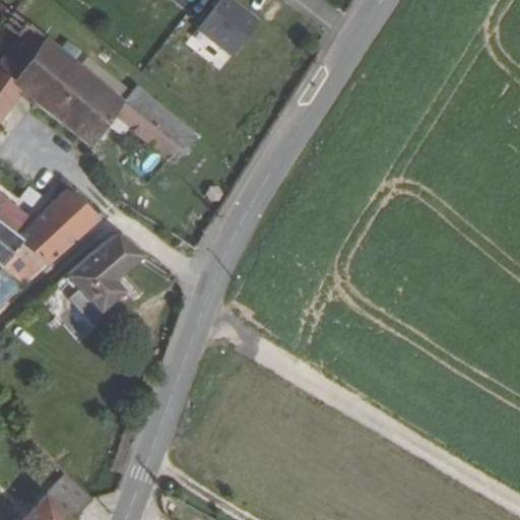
[(221,0),(198,30),(232,57),(259,21),(231,0),(221,0)]
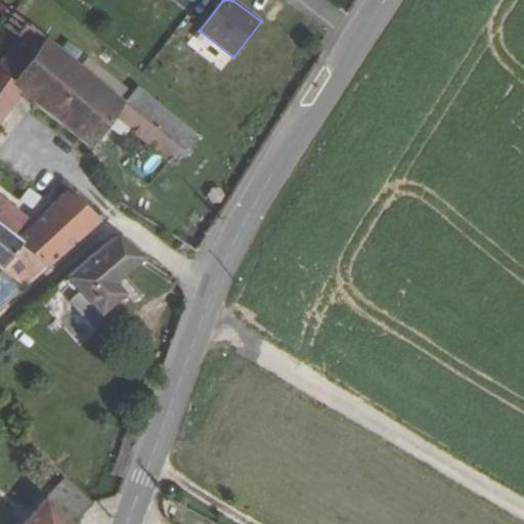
[(124,102),(27,25),(19,35),(0,61),(0,75),(22,93),(20,94),(89,149),(113,118),(151,150),(166,163),(181,150),(124,102)]
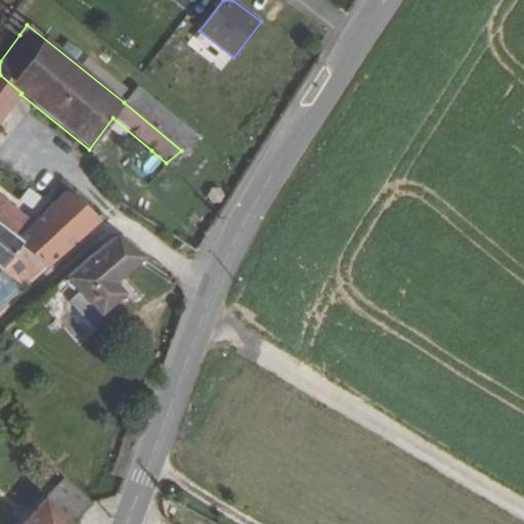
[(0,75),(0,110),(5,114),(20,94),(22,93),(0,75)]
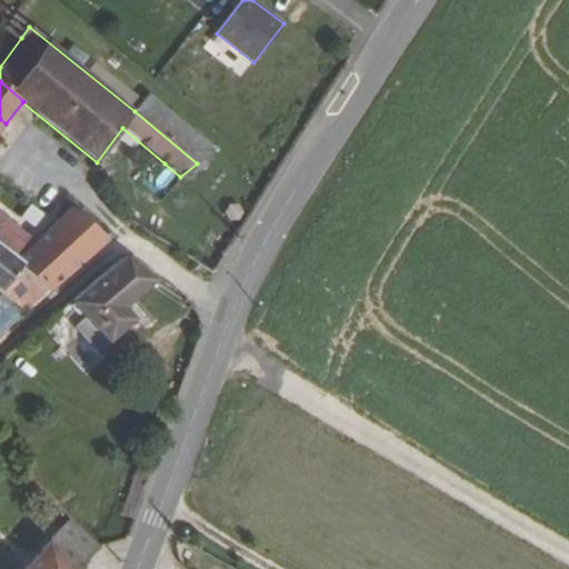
[(135,111),(197,163),(210,153),(215,149),(149,93),(135,111)]
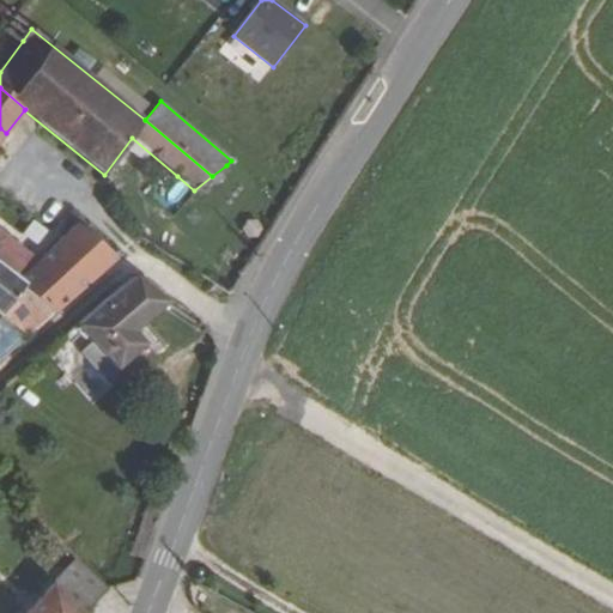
[(0,271),(54,314),(117,259),(77,224),(38,260),(0,230),(0,271)]
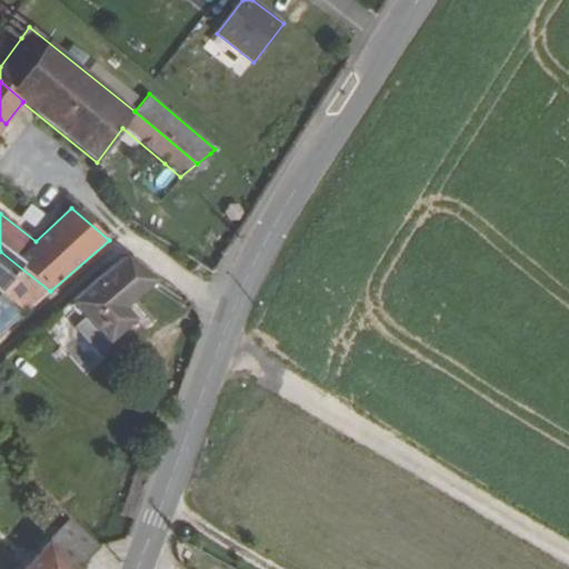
[(0,293),(25,313),(50,291),(0,251),(0,293)]
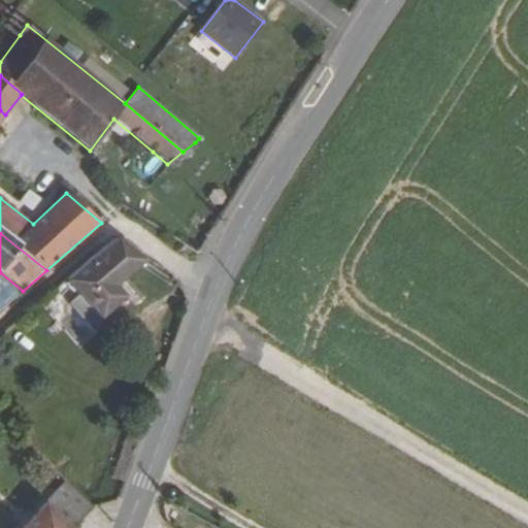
[(65,279),(78,294),(66,304),(96,336),(127,307),(121,300),(124,297),(114,286),(144,261),(116,237),(65,279)]
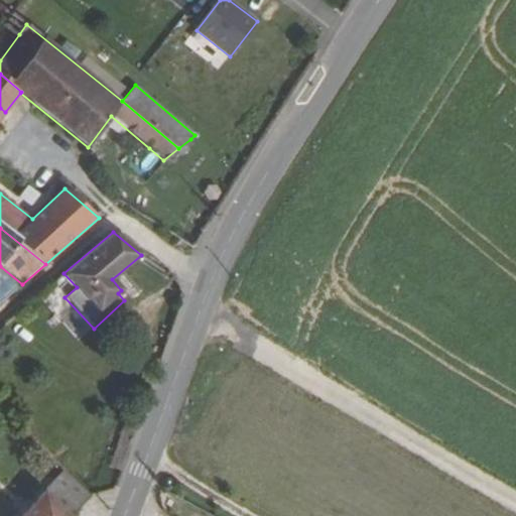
[(0,266),(0,302),(18,284),(0,266)]
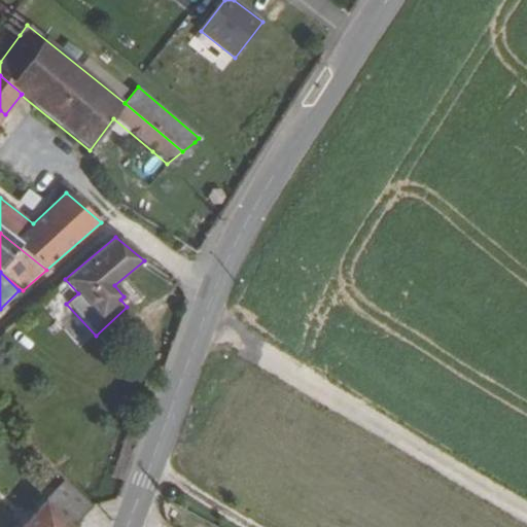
[(21,526),(73,526),(93,507),(65,480),(21,526)]
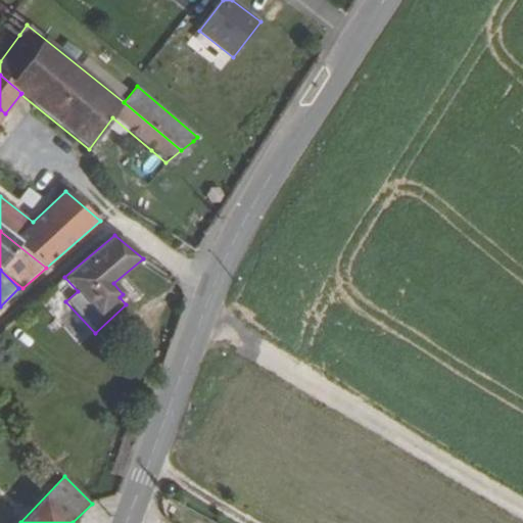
All buildings are outlined.
